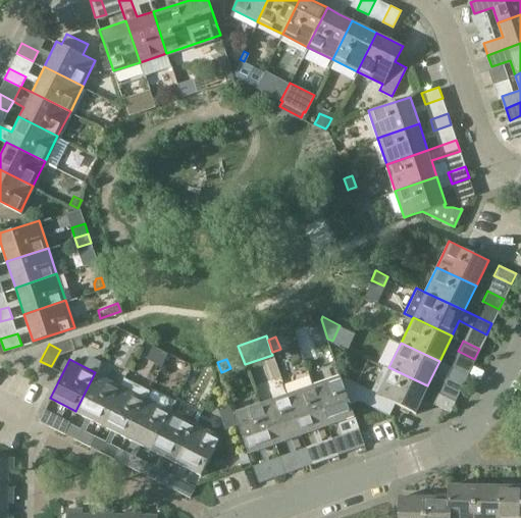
[(345,377),(342,378),(350,403),(360,400),(389,413),(395,402),(415,412),(427,385),(388,367),(385,365),(373,391),(345,377)]
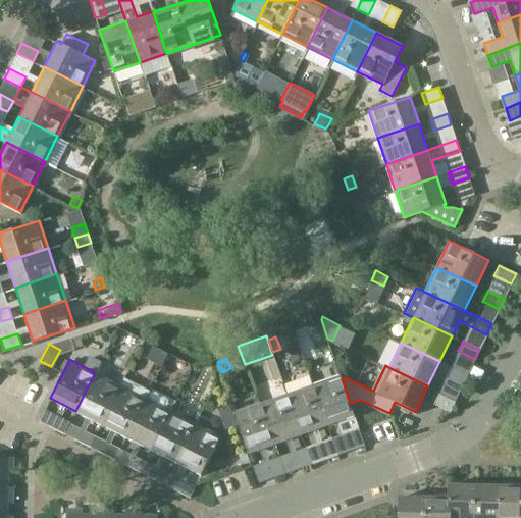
[(451,366),(446,376),(462,384),(467,374),(451,366)]
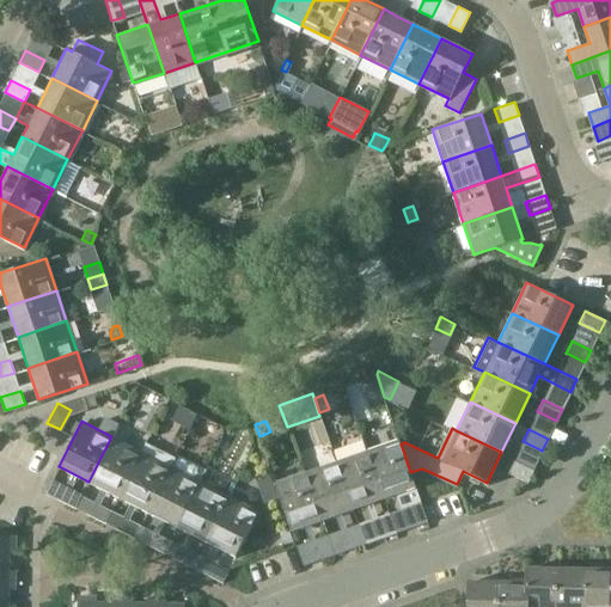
[(89,482),(117,496),(140,451),(111,436),(89,482)]
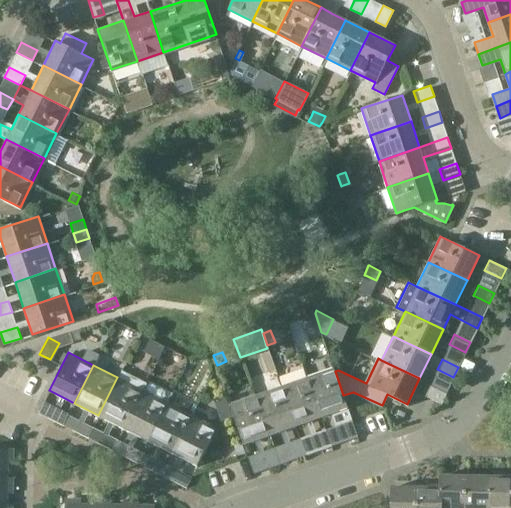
[(333,367),(307,376),(321,417),(333,412),(336,420),(339,419),(347,439),(357,436),(343,395),(335,371),(333,367)]
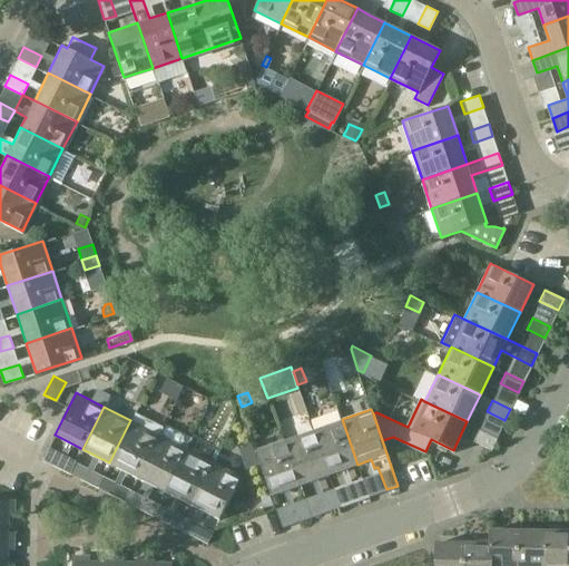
[(137,477),(158,435),(162,428),(134,413),(130,420),(109,462),(137,477)]
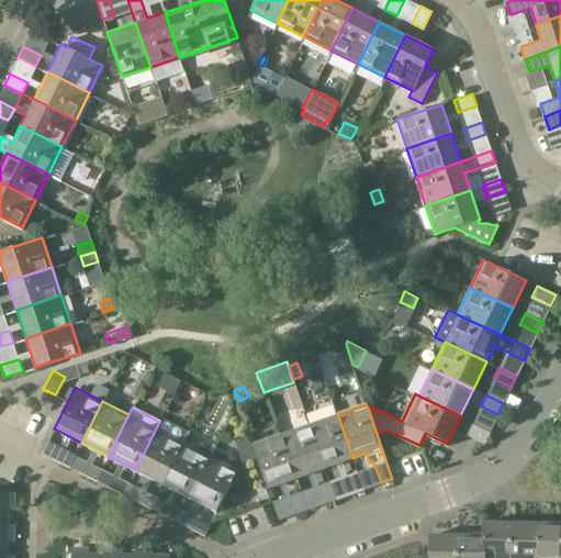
[(337,413),(309,423),(324,468),(352,458),(337,413)]
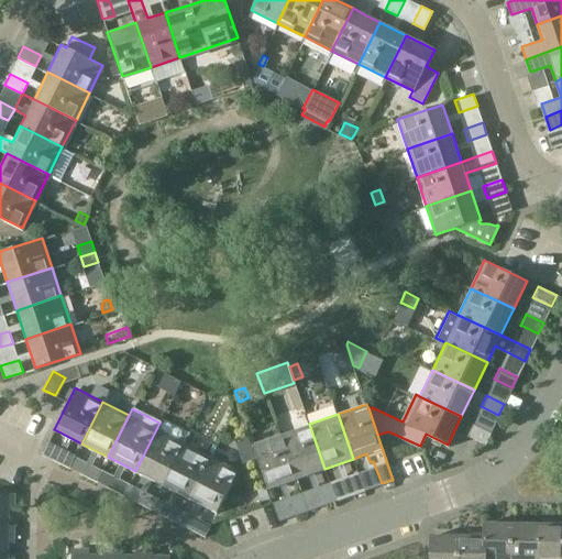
[(491,430),(473,423),(467,434),(485,442),(491,430)]
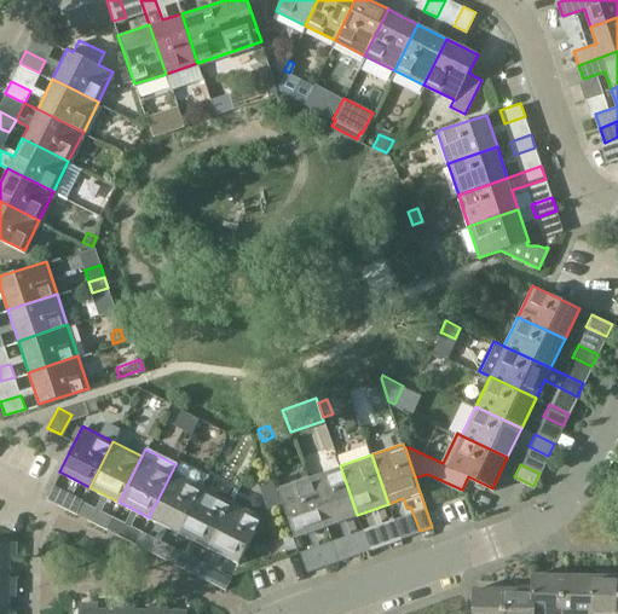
[(340,465),(309,478),(325,526),(357,515),(340,465)]
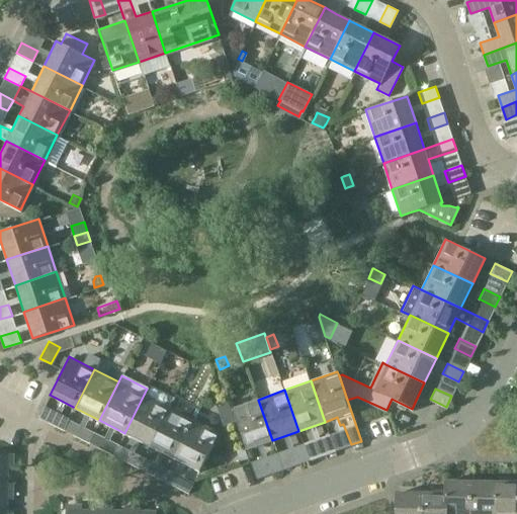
[(124,433),(149,445),(168,407),(144,395),(124,433)]
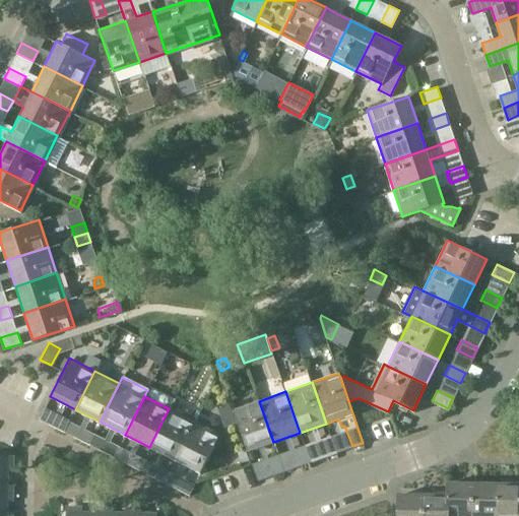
[(273,442),(259,401),(233,410),(247,451),(273,442)]
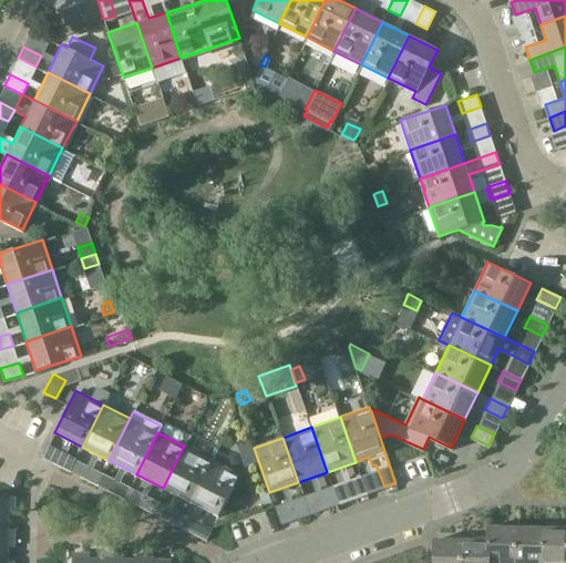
[(163,488),(191,501),(212,459),(184,446),(163,488)]
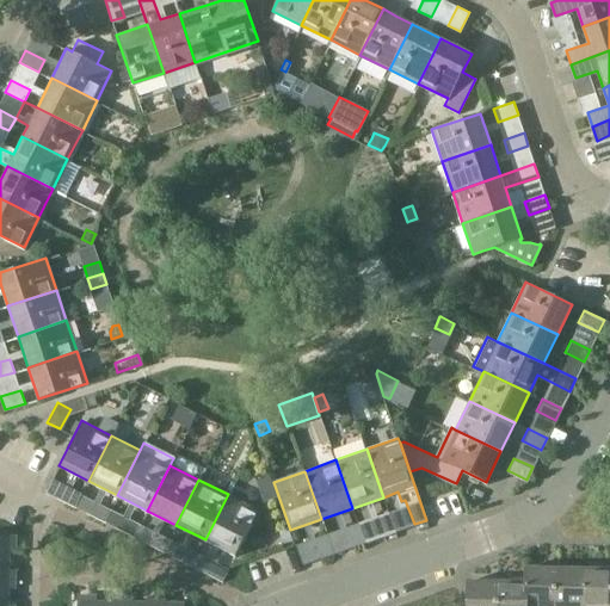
[(63,484),(56,496),(76,506),(82,494),(63,484)]
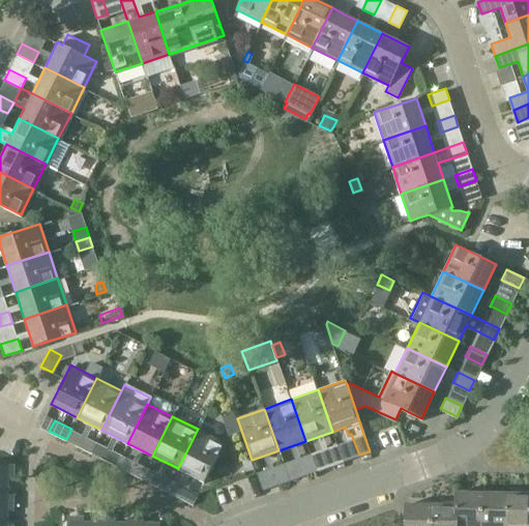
[(198,429),(178,468),(204,481),(224,442),(198,429)]
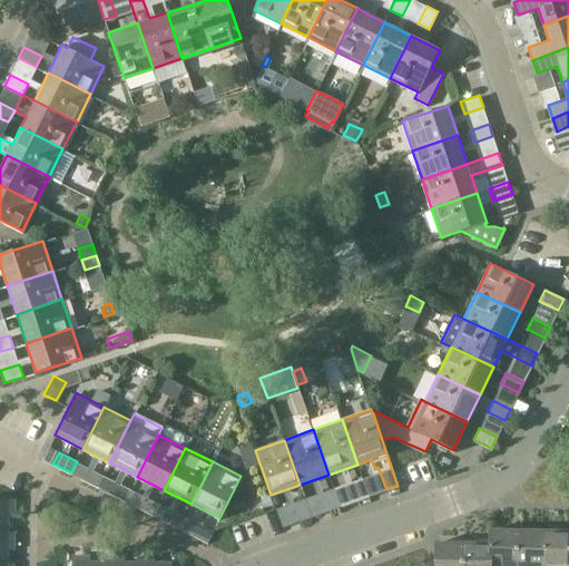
[(86,466),(80,478),(98,487),(104,475),(86,466)]
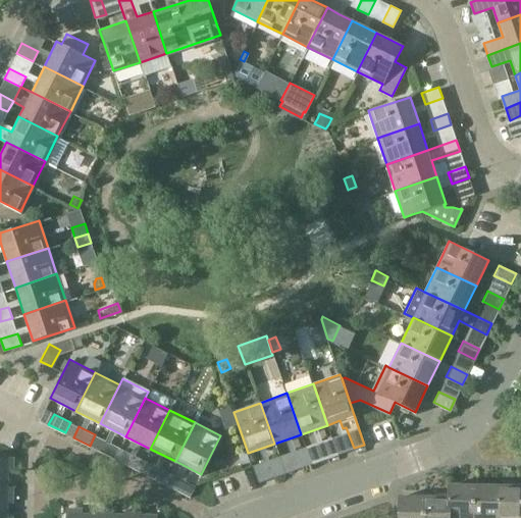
[(321,441),(327,458),(337,454),(331,436),(321,441)]
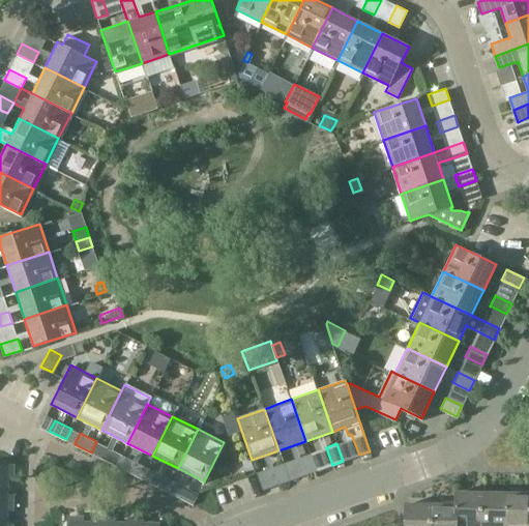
[(106,445),(99,457),(117,465),(122,455),(106,445)]
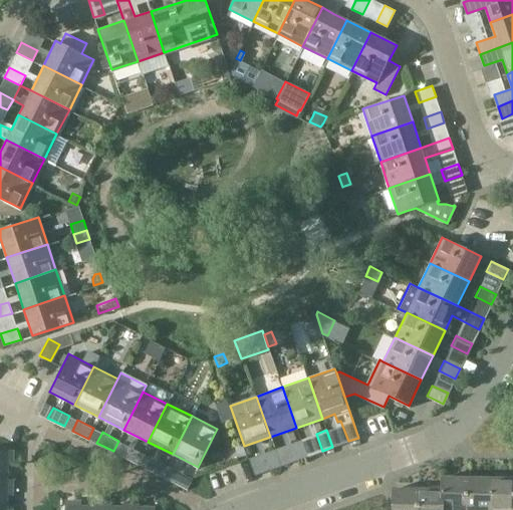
[(290,443),(296,460),(307,456),(301,439),(290,443)]
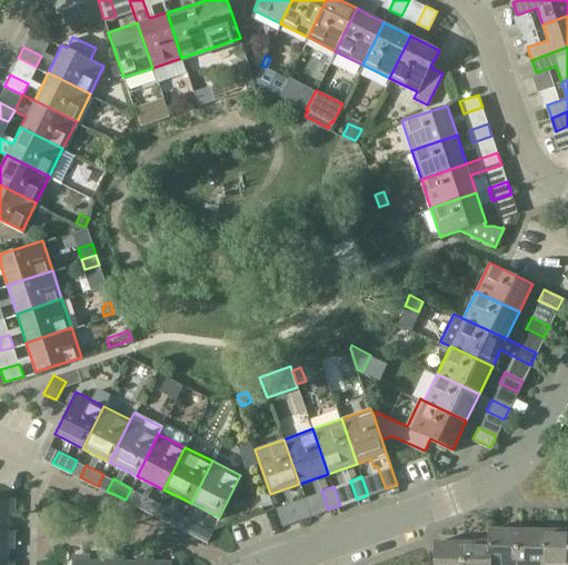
[(140,493),(135,504),(152,514),(158,502),(140,493)]
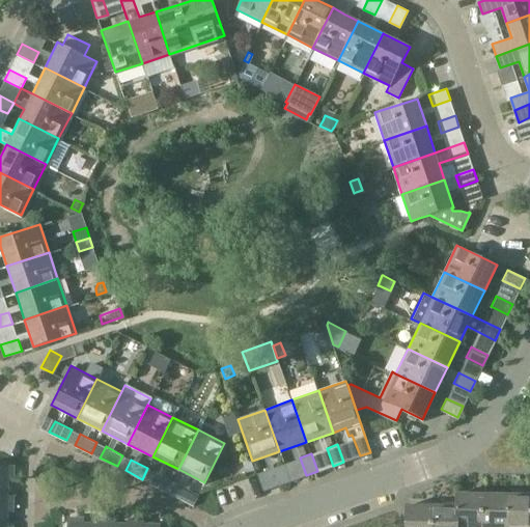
[(0,493),(7,494),(7,479),(12,479),(12,464),(0,463),(0,493)]
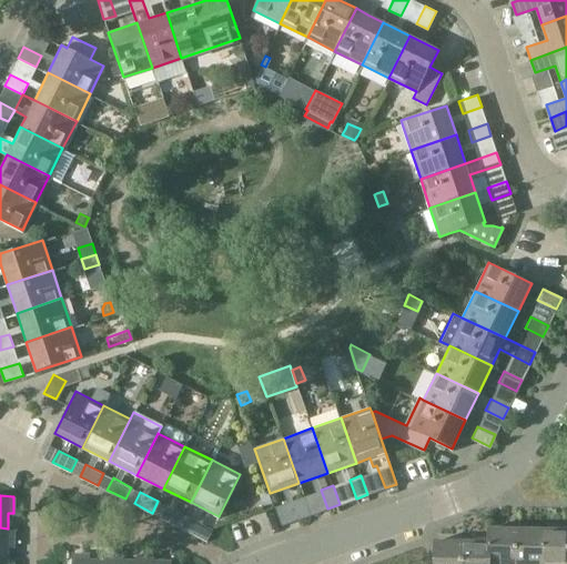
[(292,500),(299,519),(311,514),(304,495),(292,500)]
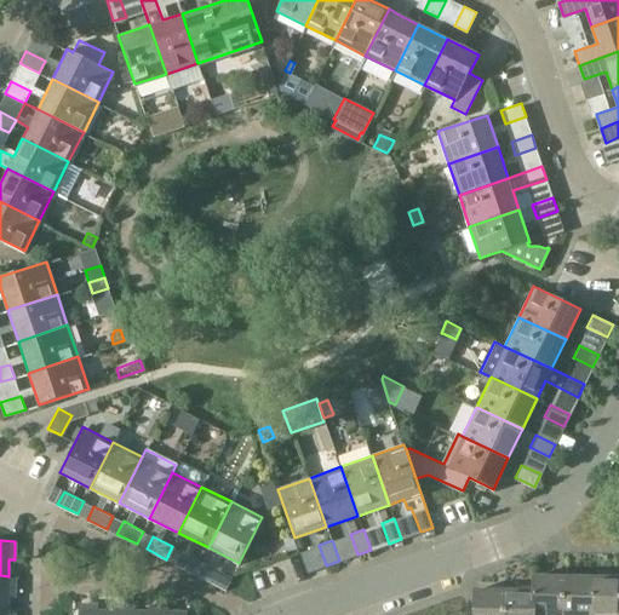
[(183,551),(177,564),(196,574),(202,561),(183,551)]
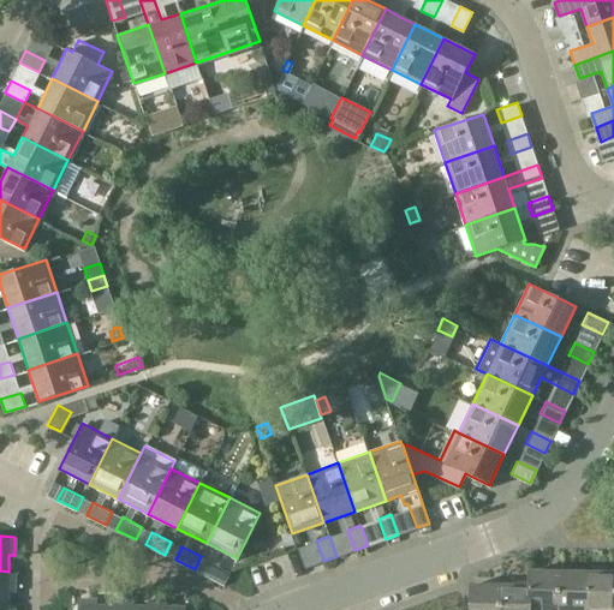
[(210,561),(204,574),(224,584),(230,572),(210,561)]
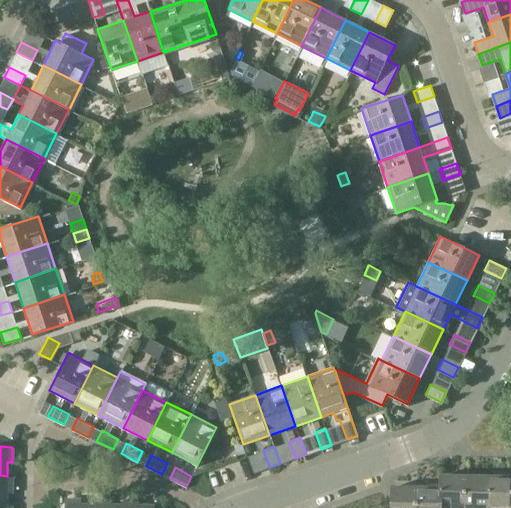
[(488,475),(487,507),(510,507),(510,475),(503,475),(500,471),(491,471),(488,475)]
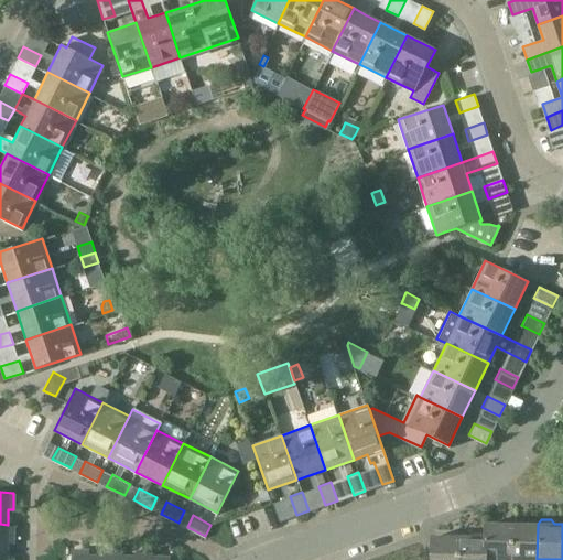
[(484,523),(484,531),(485,531),(484,559),(510,559),(511,523),(484,523)]
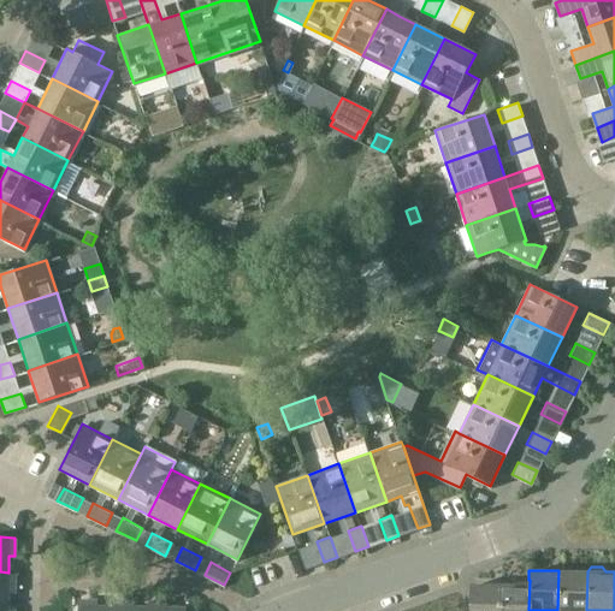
[(586,610),(587,571),(559,570),(557,610),(586,610)]
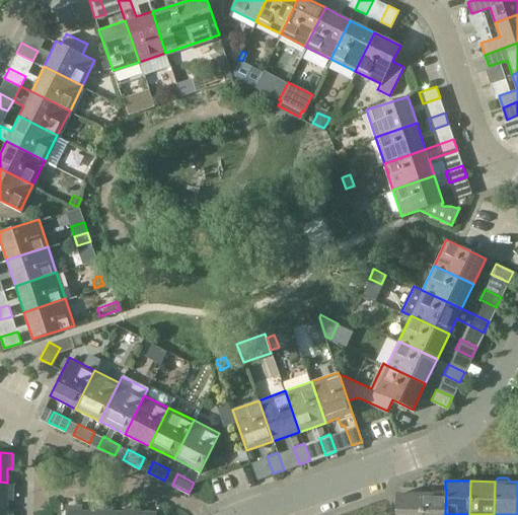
[(0,511),(6,512),(7,498),(11,498),(12,483),(7,483),(0,482),(0,511)]
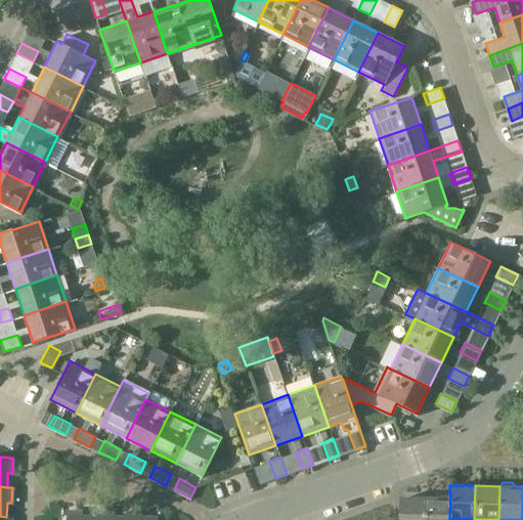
[(425,497),(424,519),(449,519),(450,493),(449,493),(436,493),(434,497),(425,497)]
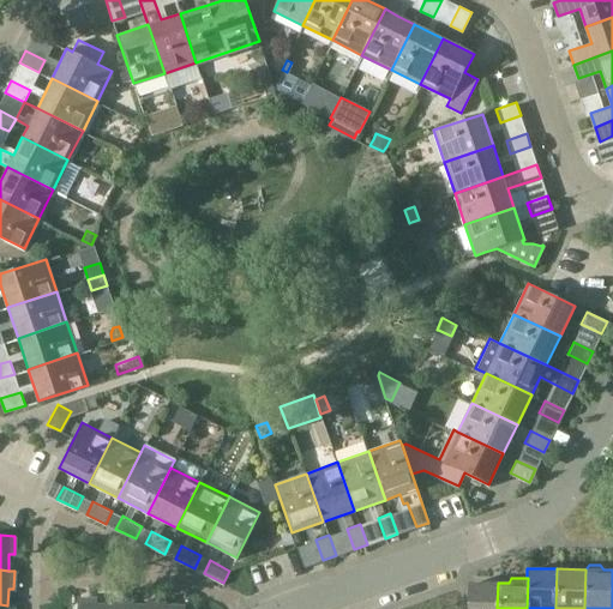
[(468,608),(497,608),(498,583),(469,582),(468,608)]
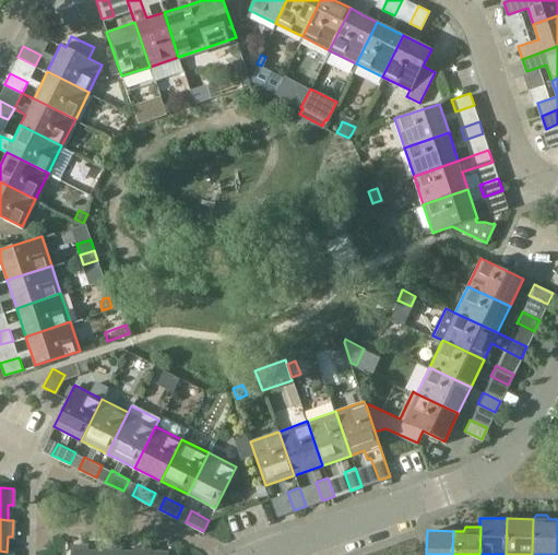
[(70,554),(103,554),(103,550),(87,550),(87,544),(71,544),(70,554)]
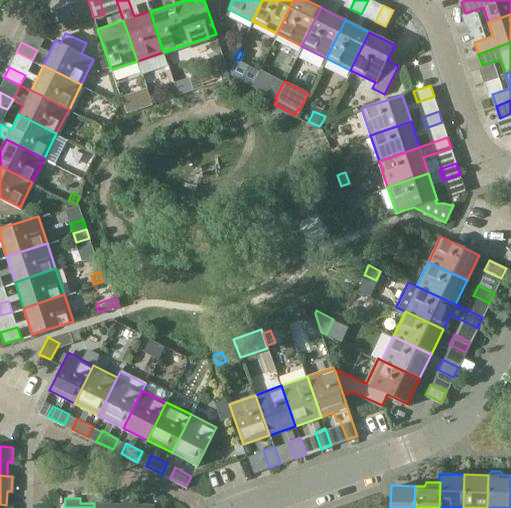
[(94,507),(122,507),(123,503),(109,503),(109,498),(94,498),(94,503),(94,507)]
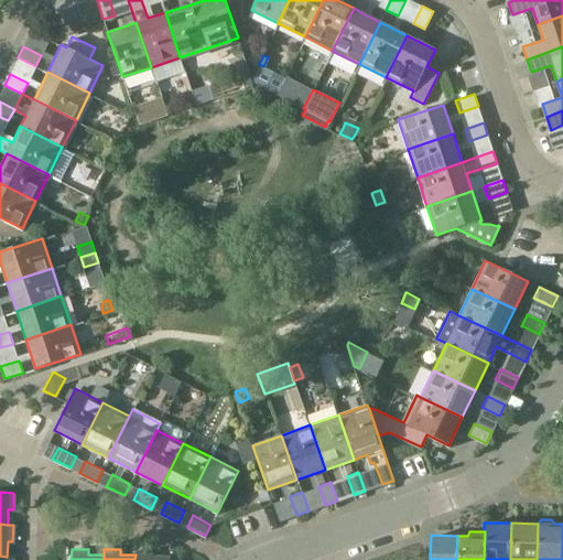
[(136,549),(136,555),(134,559),(169,559),(169,556),(151,555),(152,550),(136,549)]
